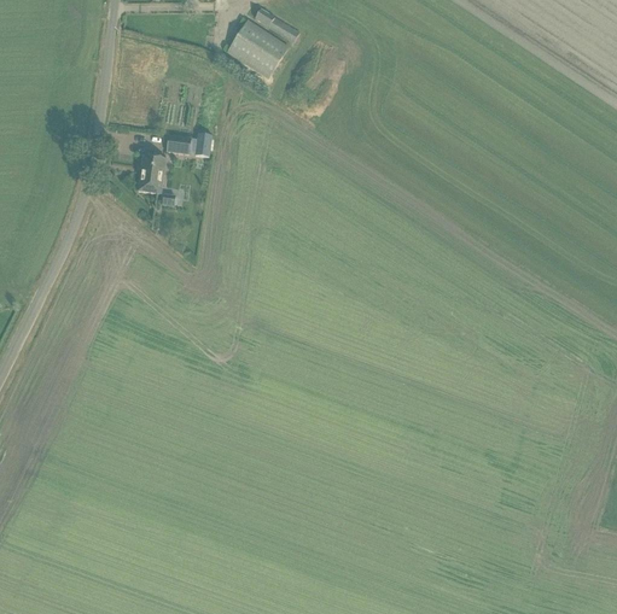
[(297,33),(258,10),(252,18),(291,42),(297,33)]
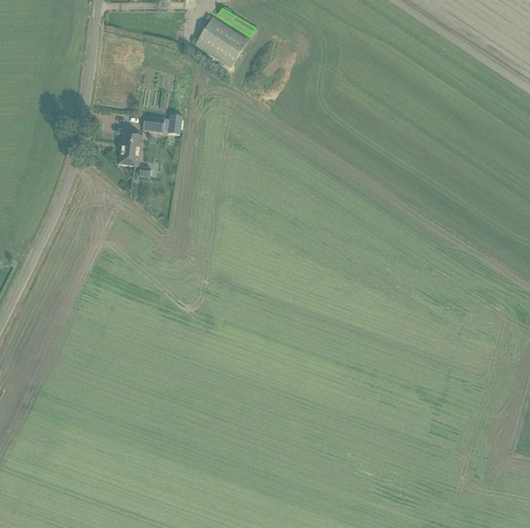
[(202,32),(194,44),(229,66),(247,39),(215,19),(212,17),(202,32)]
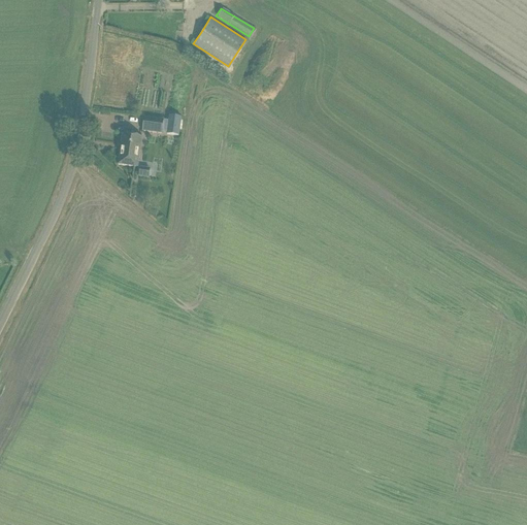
[(165,132),(176,134),(179,116),(167,113),(165,132)]
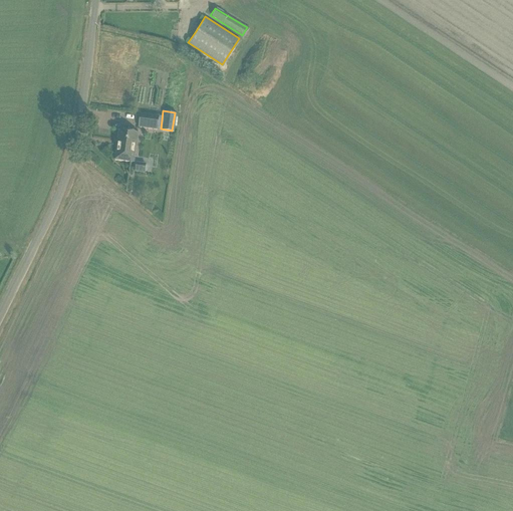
[(138,124),(156,128),(158,114),(139,111),(138,124)]
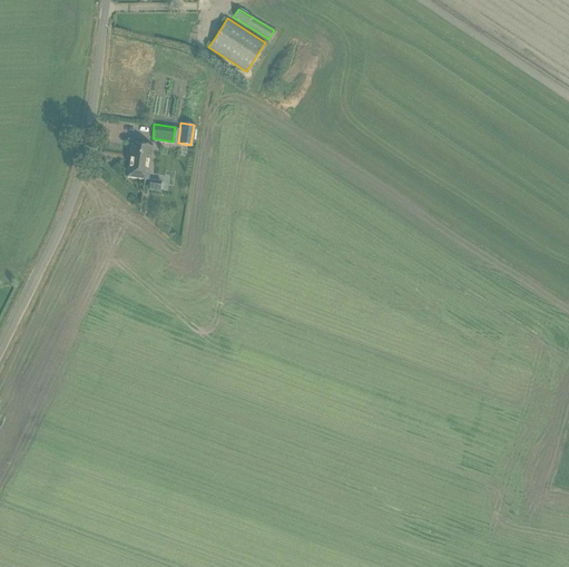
[(126,175),(147,178),(151,146),(130,143),(126,175)]
